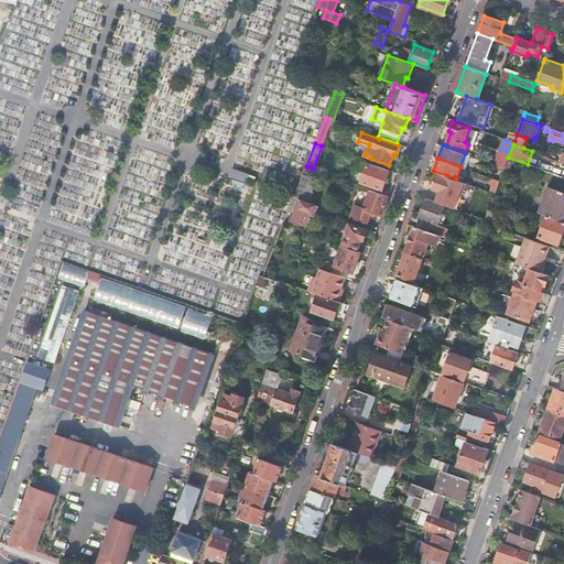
[(382,190),(389,170),(369,163),(361,182),(382,190)]
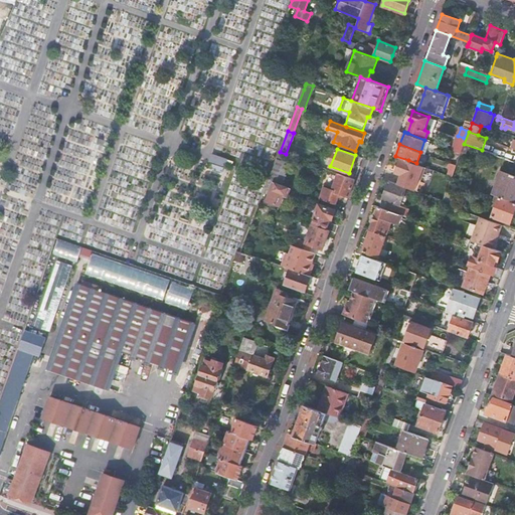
[(406,166),(408,160),(395,156),(391,154),(387,165),(395,168),(392,174),(404,178),(409,167),(406,166)]
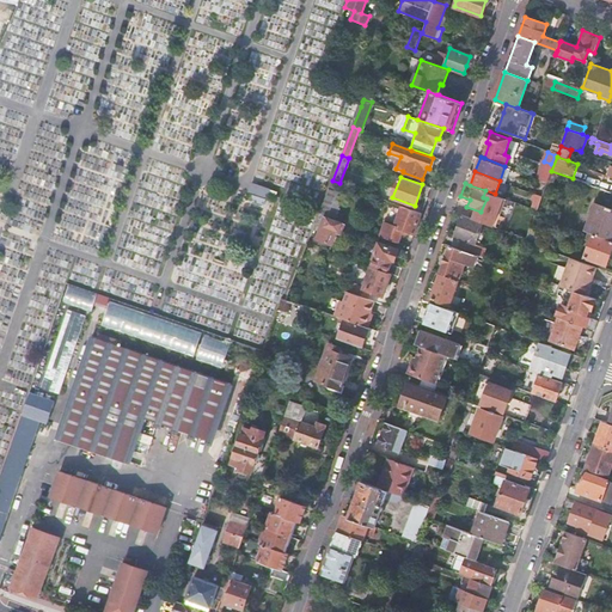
[(342,194),(329,189),(319,214),(325,216),(335,220),(340,208),(337,207),(342,194)]
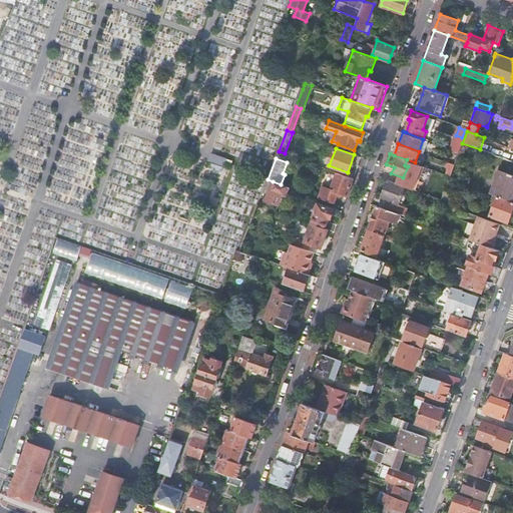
[(512,174),(500,170),(491,193),(498,195),(512,201),(512,174)]
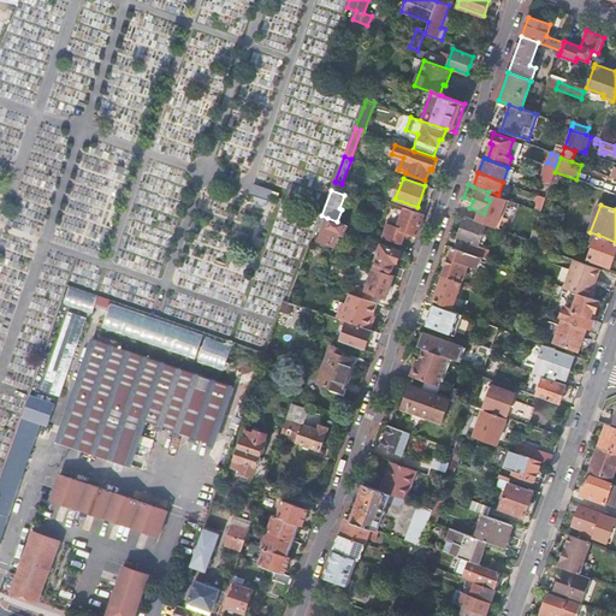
[(418,236),(425,214),(404,207),(397,227),(388,224),(383,237),(401,244),(404,235),(409,237),(410,232),(418,236)]
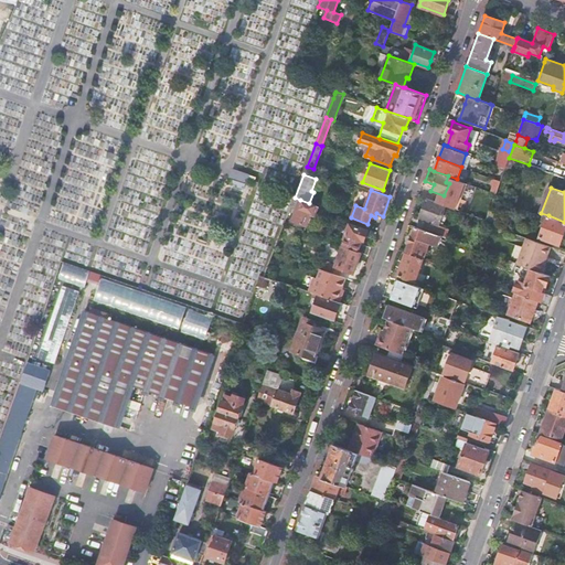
[(484,219),(492,198),(484,194),(478,211),(477,216),(484,219)]
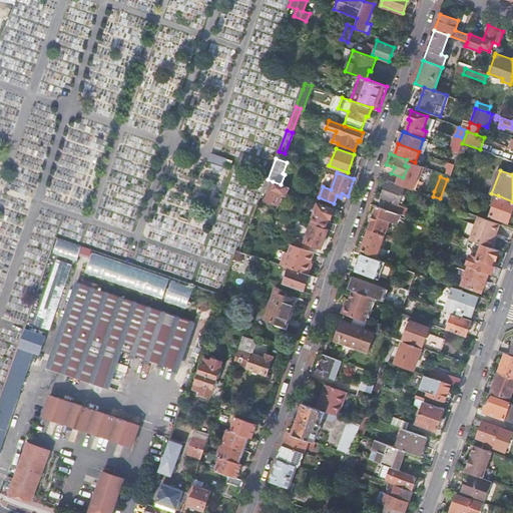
[(406,186),(416,190),(418,182),(407,178),(404,186),(406,186)]
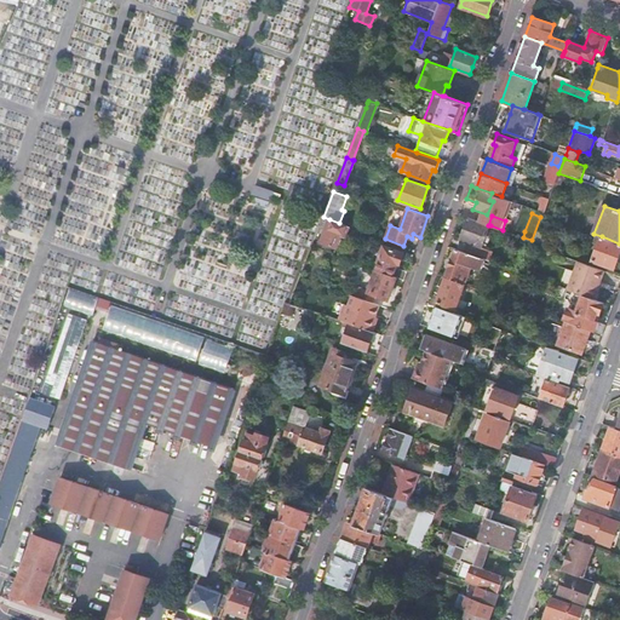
[(537,235),(543,217),(540,217),(532,240),(534,241),(537,235)]
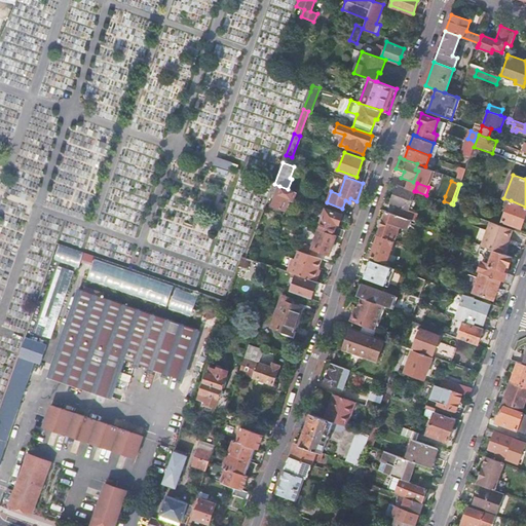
[(416,191),(414,191),(399,185),(391,203),(398,205),(395,214),(397,215),(414,221),(417,212),(412,211),(416,198),(414,198),(416,191)]
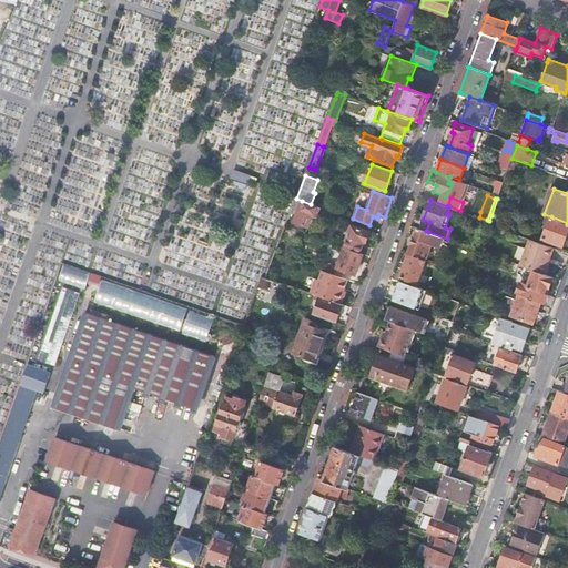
[(320,208),(311,204),(302,201),(294,221),(307,226),(313,214),(316,215),(320,208)]
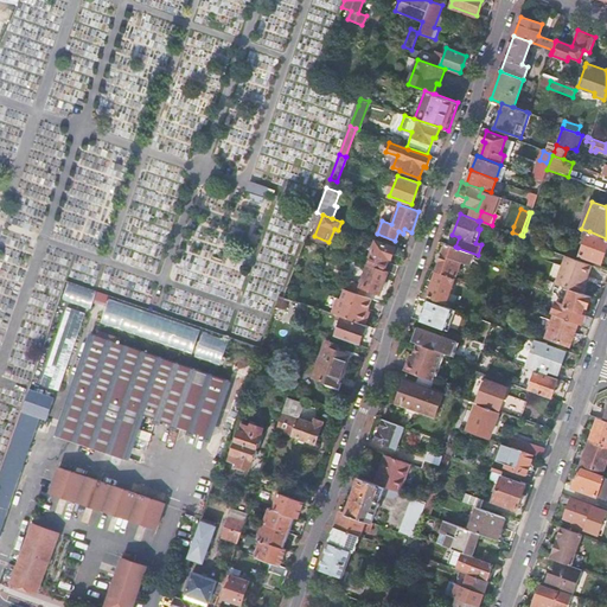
[(540,235),(525,230),(523,236),(522,240),(536,244),(540,235)]
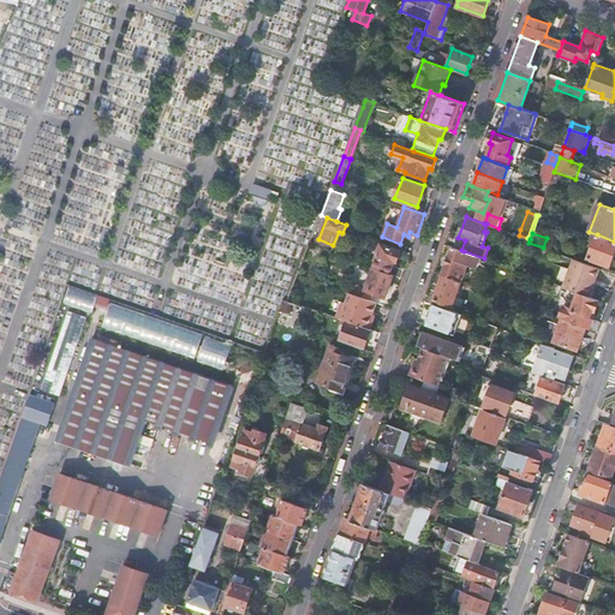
[(614,242),(597,234),(596,236),(591,233),(587,240),(593,243),(587,258),(609,266),(614,250),(614,242)]
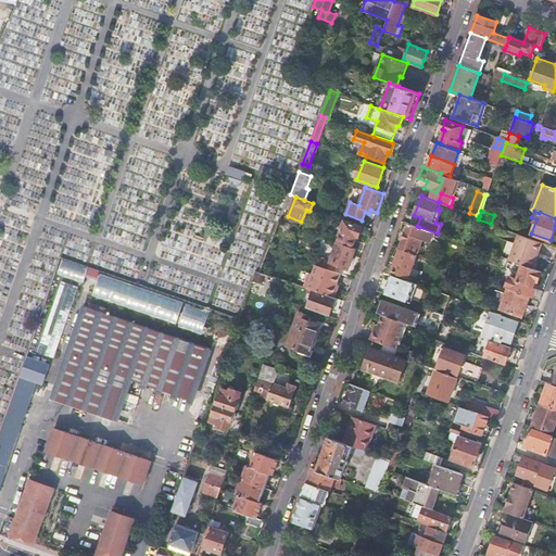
[(340,236),(338,240),(338,242),(352,247),(355,248),(363,251),(365,243),(355,239),(356,237),(358,238),(363,227),(344,220),(339,235),(340,236)]
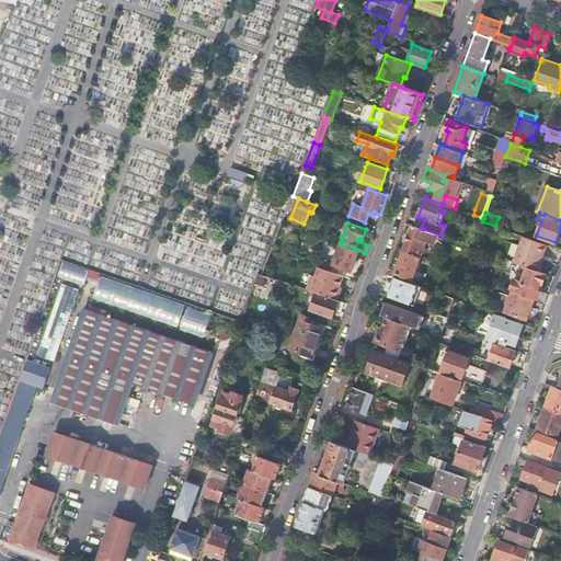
[(421,235),(423,229),(421,228),(414,225),(404,251),(421,256),(427,241),(424,240),(425,236),(421,235)]
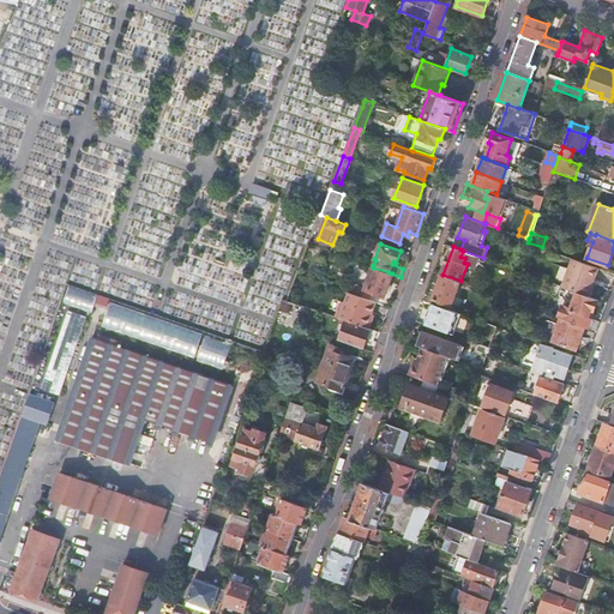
[(583,262),(573,258),(563,287),(576,292),(577,292),(588,296),(593,284),(594,278),(599,268),(585,263),(583,262)]
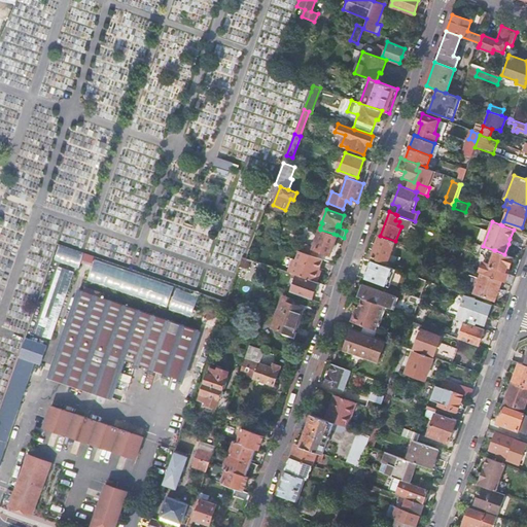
[(313,248),(319,251),(329,254),(337,235),(334,234),(320,230),(314,247),(313,248)]
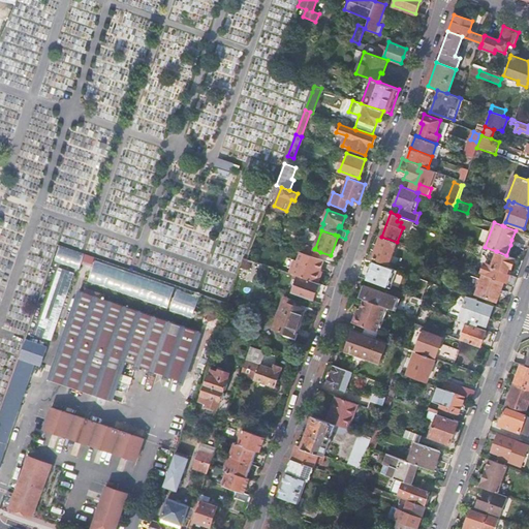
[(390,265),(397,242),(381,237),(373,258),(390,265)]
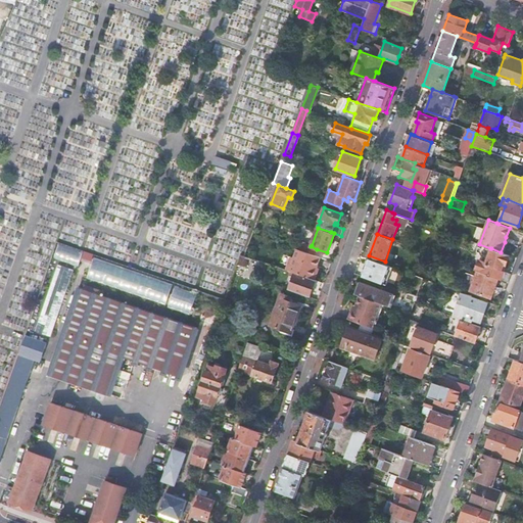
[(302,241),(299,249),(315,255),(317,249),(311,246),(312,245),(302,241)]
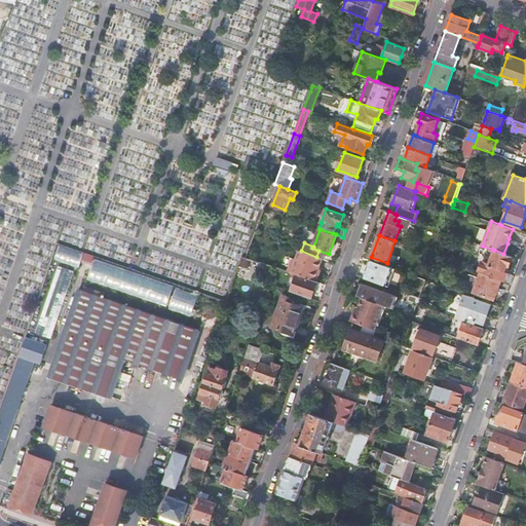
[(57,260),(81,265),(85,249),(60,243),(57,260)]
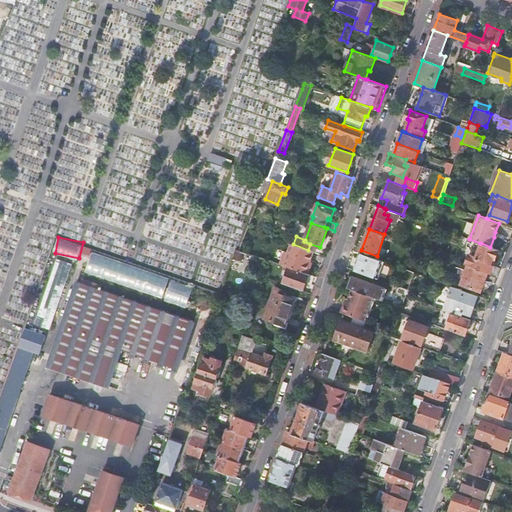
[(490,247),(481,243),(478,252),(475,251),(473,255),(470,254),(466,264),(468,265),(479,269),(488,272),(490,273),(496,259),(499,250),(490,247)]
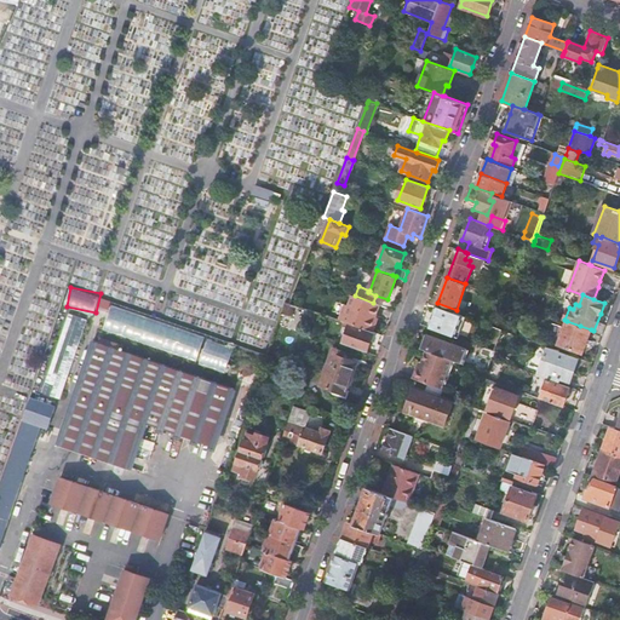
[(355,296),(352,296),(349,305),(345,304),(339,319),(350,323),(373,332),(377,321),(374,320),(372,320),(373,316),(375,316),(379,305),(373,303),(355,296)]
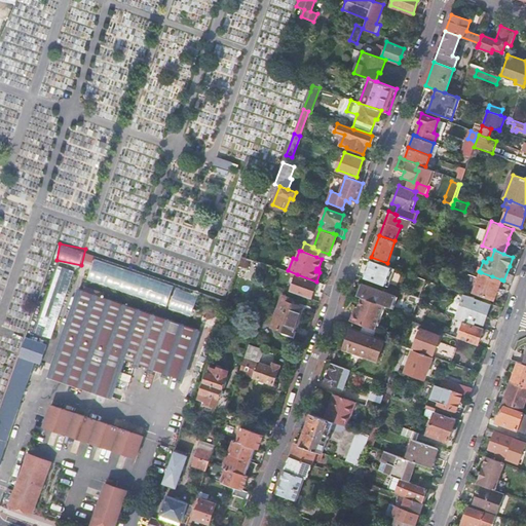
[(195,310),(200,289),(95,260),(88,282),(195,310)]
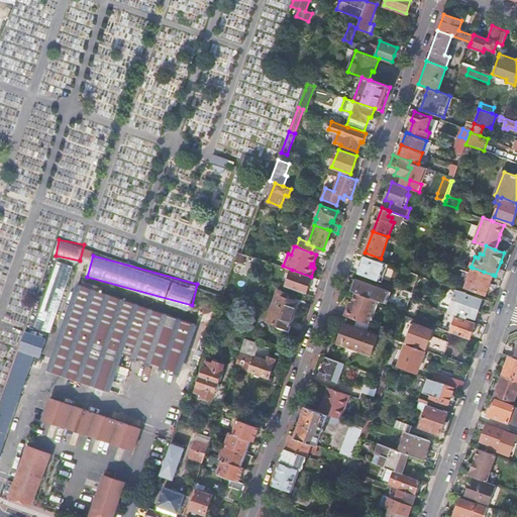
[(383,262),(365,255),(358,272),(377,279),(378,277),(378,276),(383,262)]
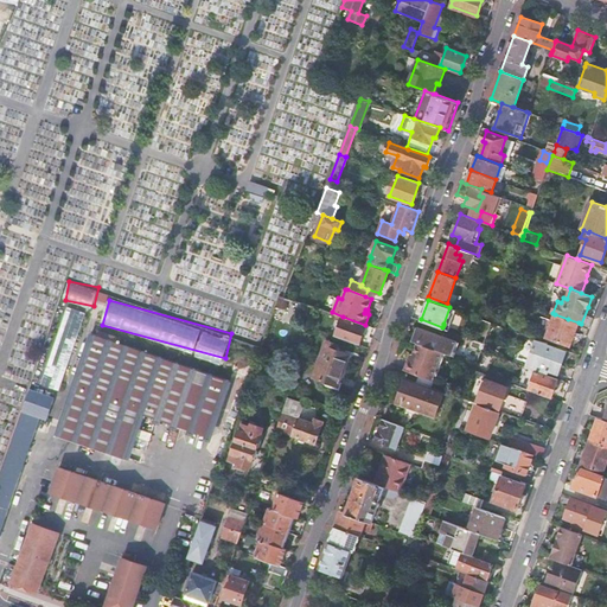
[(59,390),(87,313),(69,307),(42,384),(59,390)]
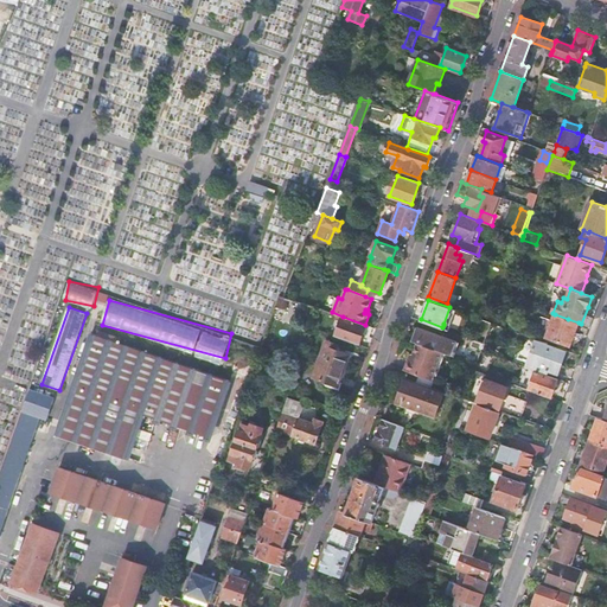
[(572,345),(579,323),(568,319),(555,314),(548,336),(572,345)]
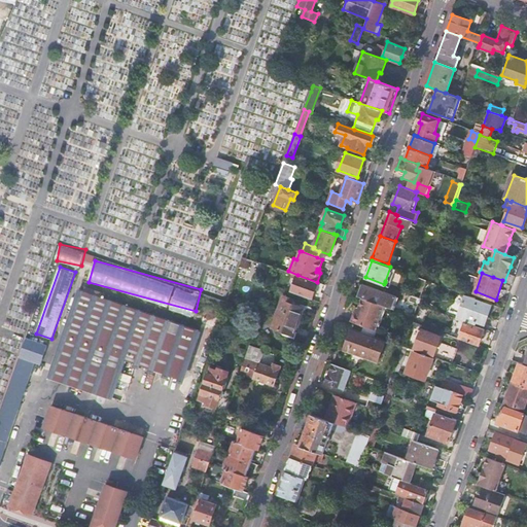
[(297,275),(291,291),(312,300),(318,282),(317,282),(297,275)]
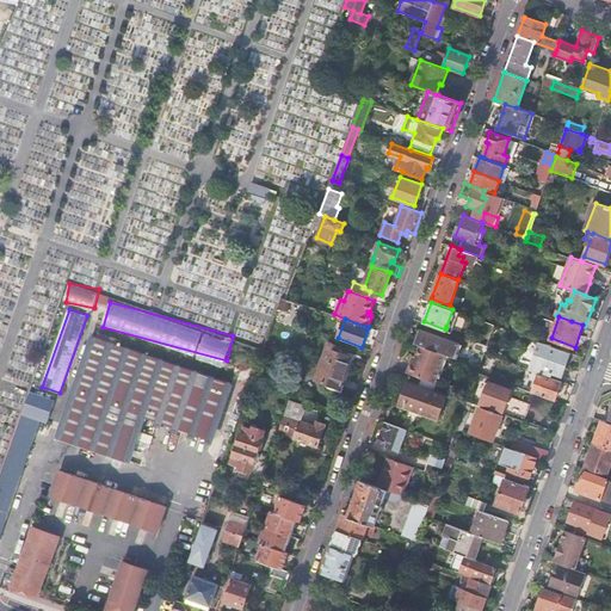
[(476,341),(487,346),(495,325),(483,321),(476,341)]
